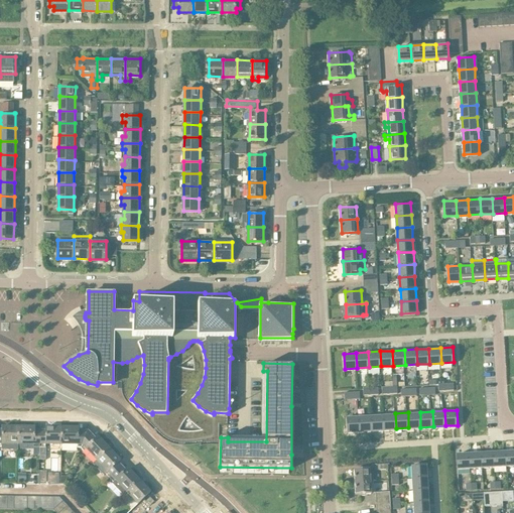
[(408,427),(420,427),(420,412),(408,412),(408,427)]
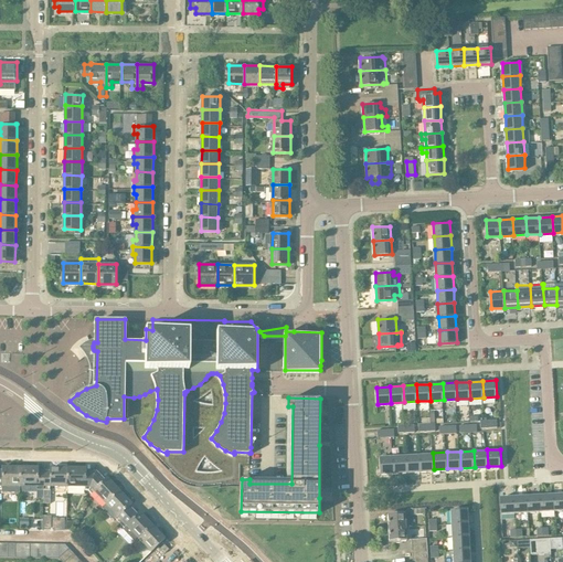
[(421,470),(434,469),(433,453),(420,454),(421,470)]
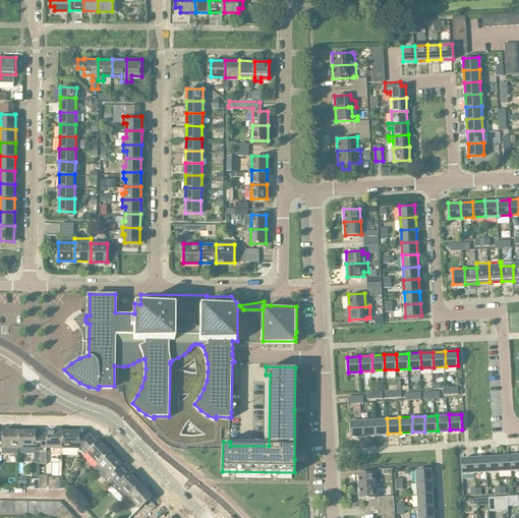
[(363,435),(376,434),(375,418),(362,419),(363,435)]
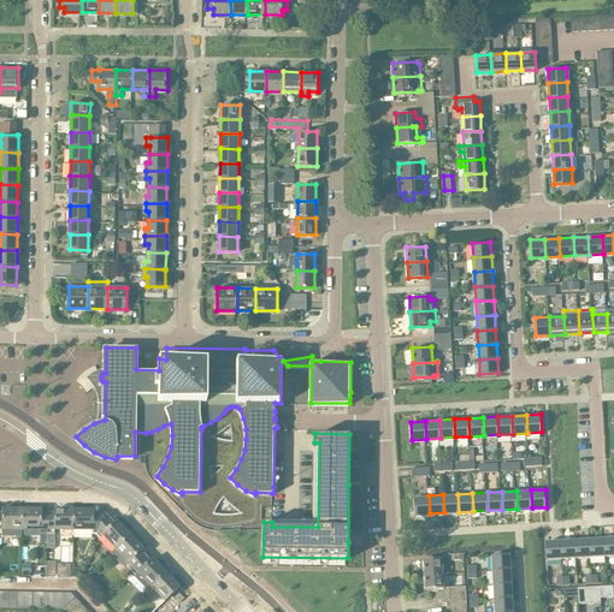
[(444,512),(459,512),(458,494),(443,494),(444,512)]
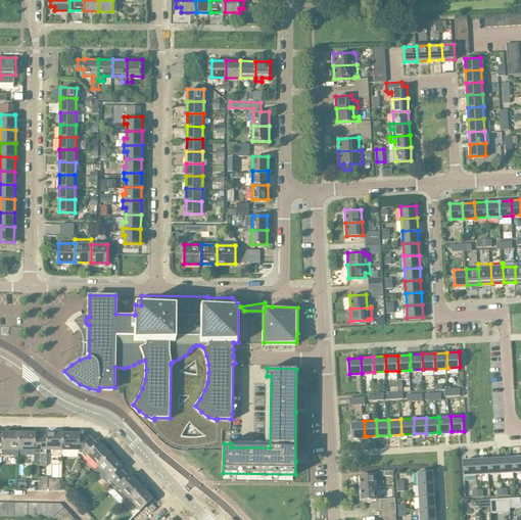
[(352,437),(365,436),(364,421),(351,422),(352,437)]
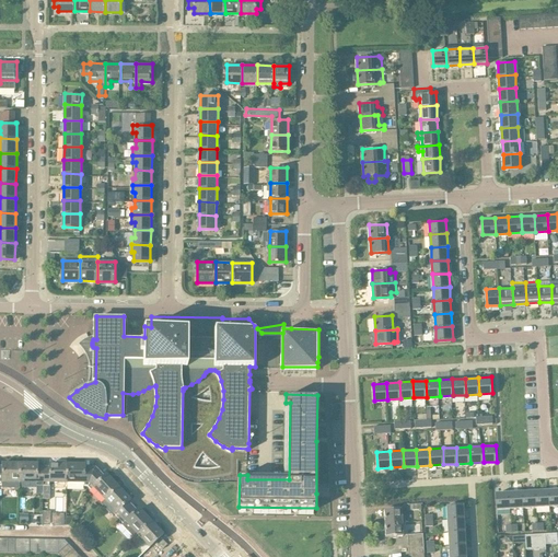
[(21,479),(21,462),(4,462),(4,461),(3,461),(3,464),(0,464),(0,482),(4,483),(4,479),(21,479)]
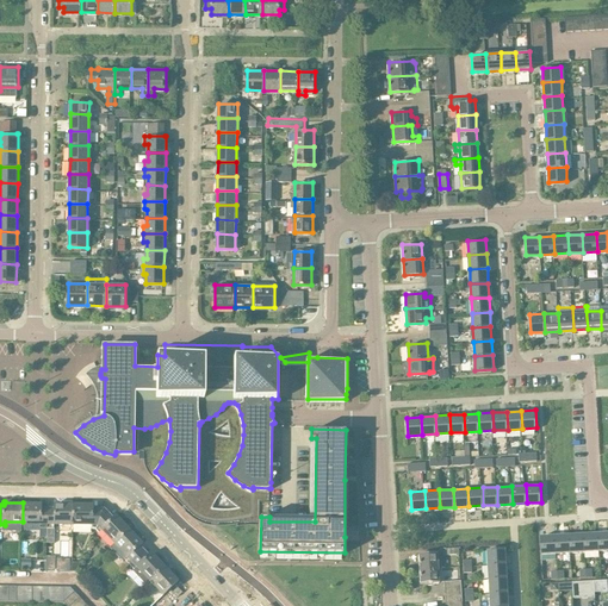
[(49,525),(49,506),(42,506),(43,501),(42,501),(42,503),(23,503),(23,522),(42,522),(42,525),(49,525)]
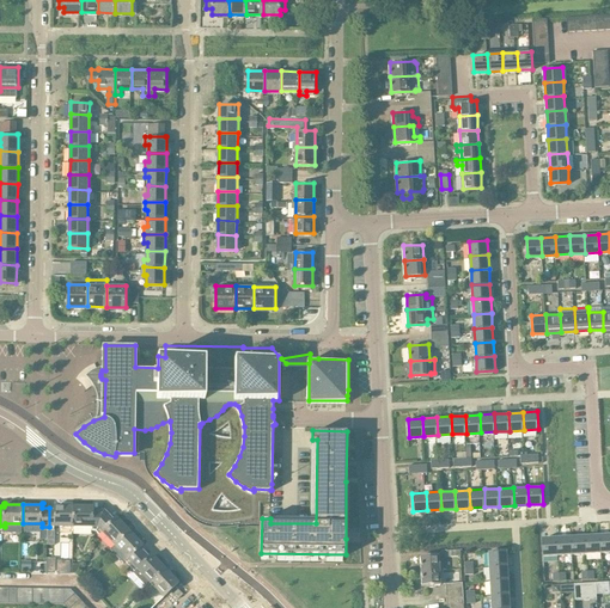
[(74,523),(74,505),(56,505),(56,504),(55,504),(55,508),(49,508),(49,527),(56,527),(56,523),(74,523)]
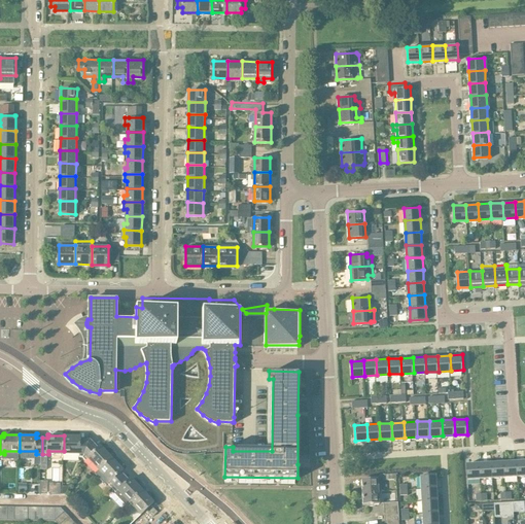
[(83,455),(92,438),(81,438),(81,434),(80,434),(80,435),(64,435),(64,451),(80,452),(80,455),(83,455)]
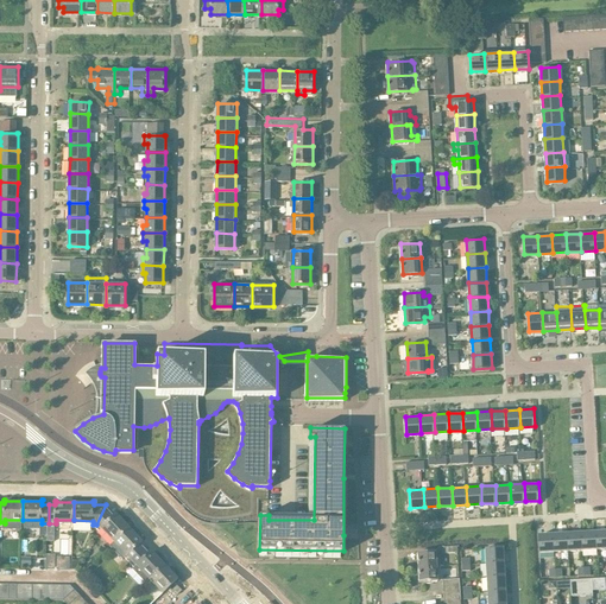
[(117,539),(130,526),(117,513),(118,512),(117,512),(114,514),(106,504),(96,525),(100,528),(103,525),(117,539)]
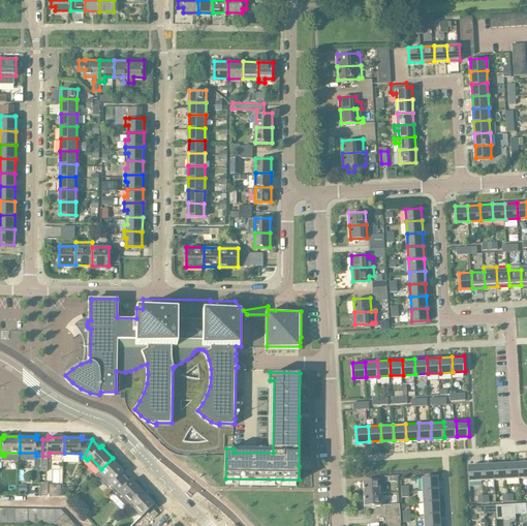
[(114,488),(126,475),(122,471),(125,469),(124,469),(113,458),(101,469),(112,481),(110,484),(114,488)]
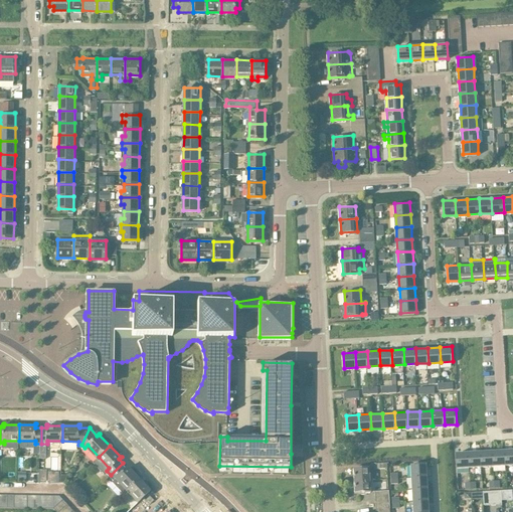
[(495,465),(507,464),(506,449),(494,450),(495,465)]
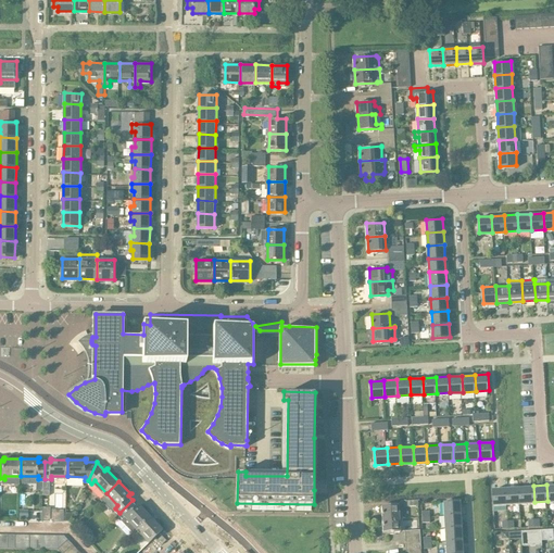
[(521,503),(534,502),(533,486),(520,487),(521,503)]
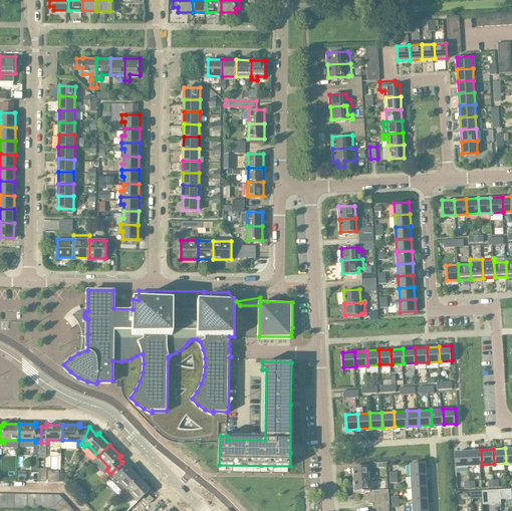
[(458,466),(470,466),(469,450),(457,451),(458,466)]
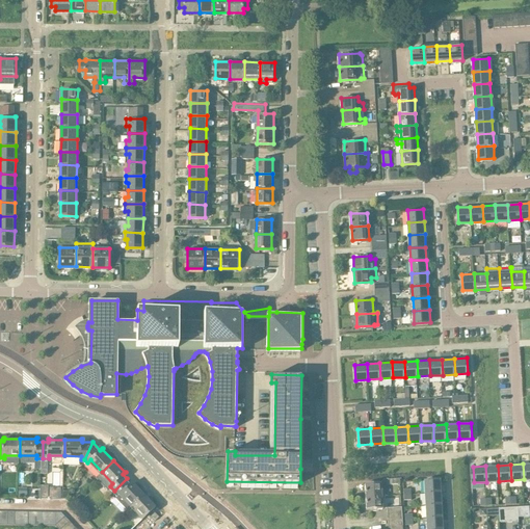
[(486,482),(499,481),(498,466),(485,466),(486,482)]
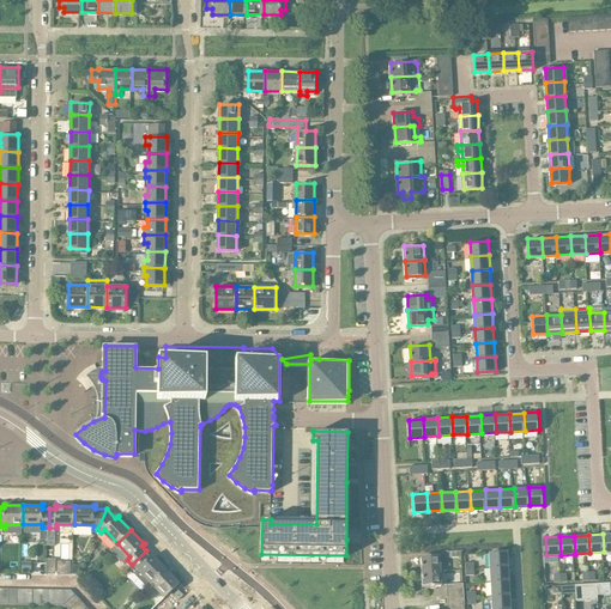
[(491,565),(509,565),(508,549),(490,550),(491,565)]
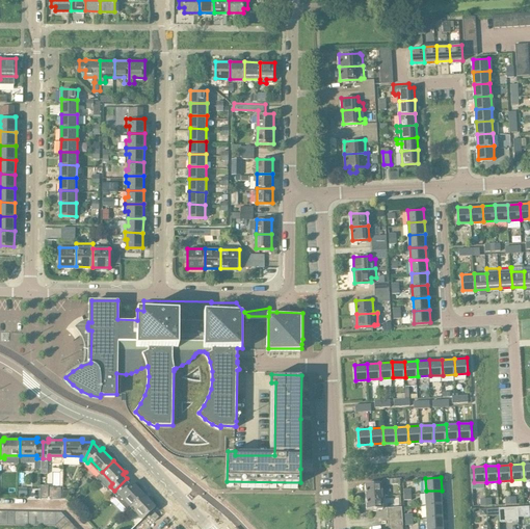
[(132,504),(144,494),(133,481),(133,480),(131,482),(127,478),(114,491),(118,495),(122,493),(132,504)]
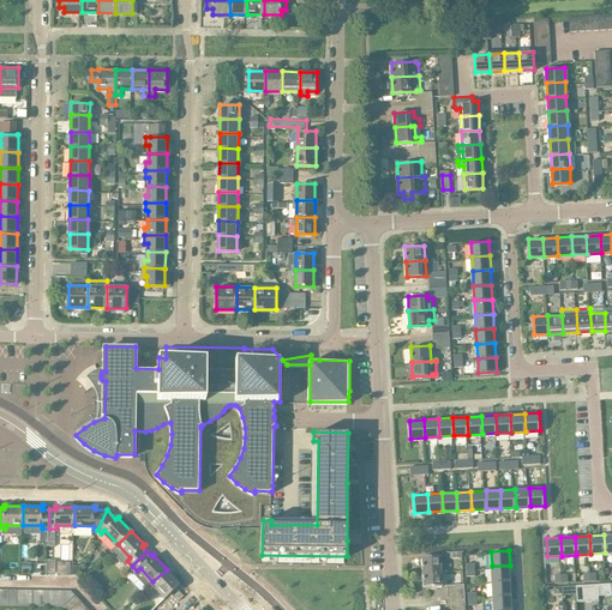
[(424,571),(443,569),(442,554),(423,555),(424,571)]
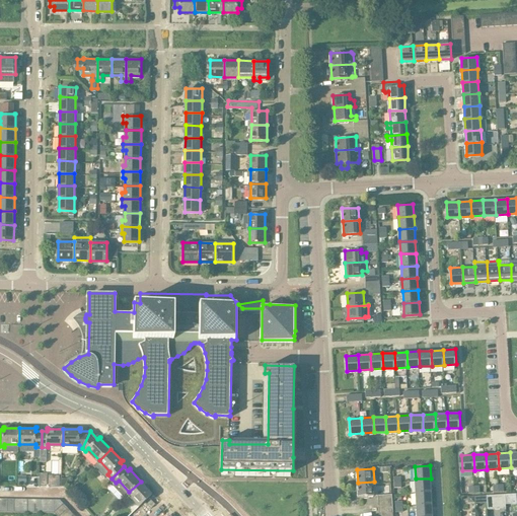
[(416,491),(431,491),(431,478),(416,478),(416,491)]
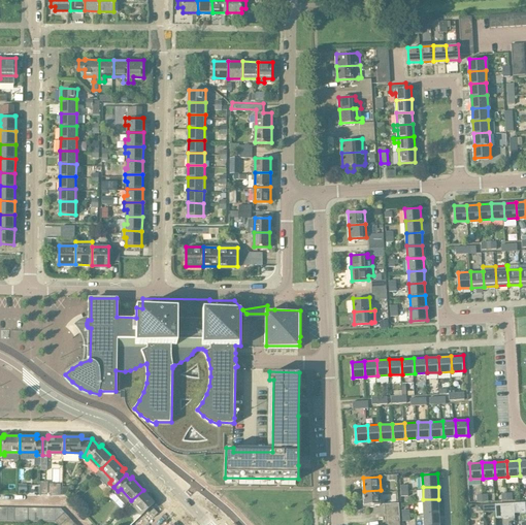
[(139,516),(155,501),(143,490),(131,500),(136,506),(134,509),(139,516)]
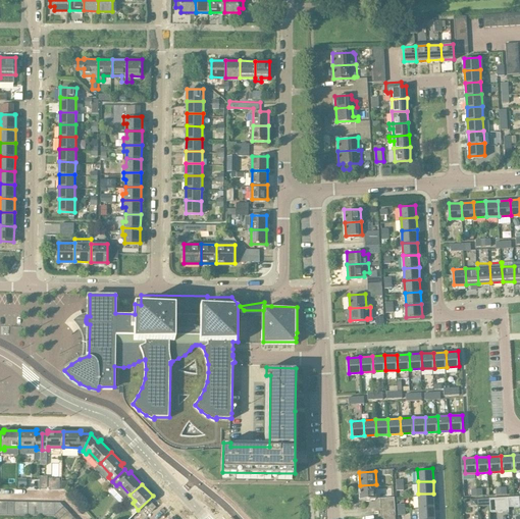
[(376,484),(360,485),(360,498),(376,497),(376,484)]
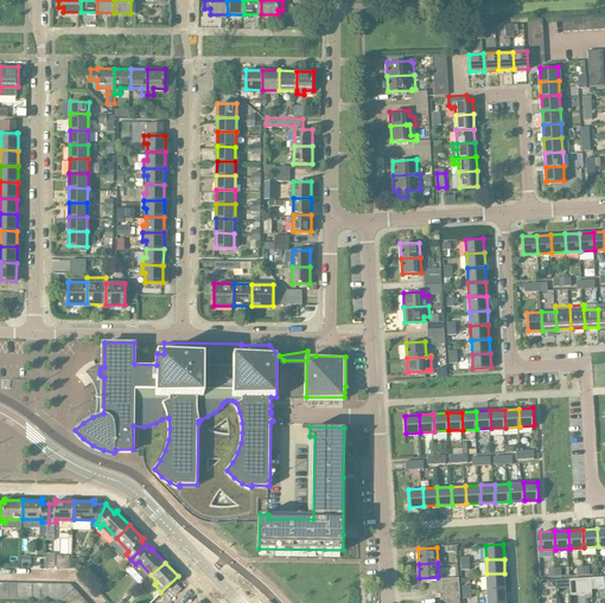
[(488,589),(505,588),(504,573),(486,573),(488,589)]
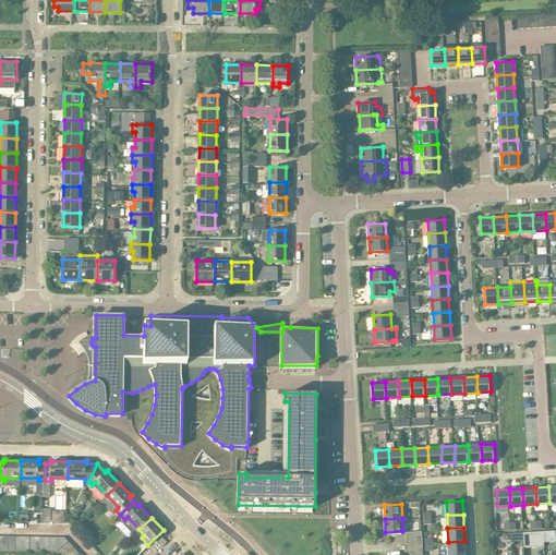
[(59,550),(70,540),(65,535),(52,535),(52,549),(59,550)]
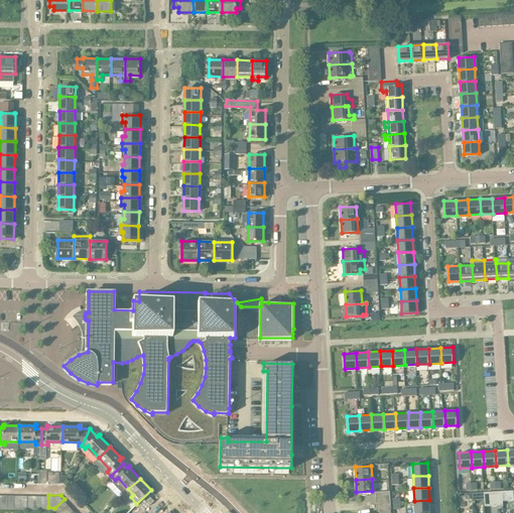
[(65,499),(54,508),(59,512),(69,504),(65,499)]
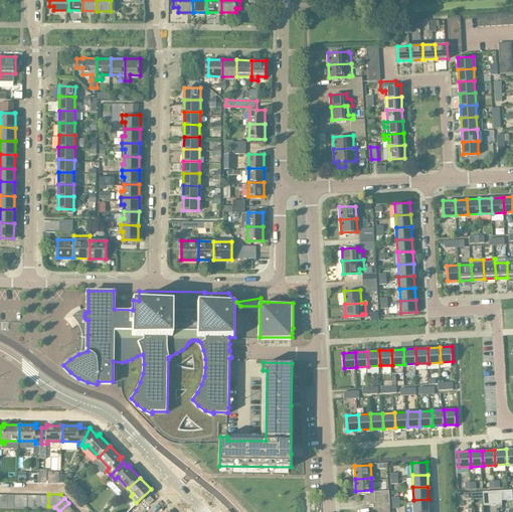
[(414,511),(430,511),(429,499),(413,500),(414,511)]
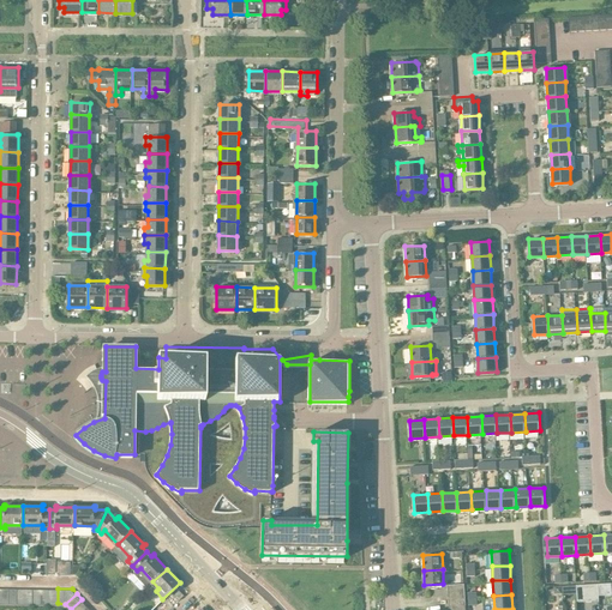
[(71,609),(82,609),(88,605),(82,599),(71,609)]
